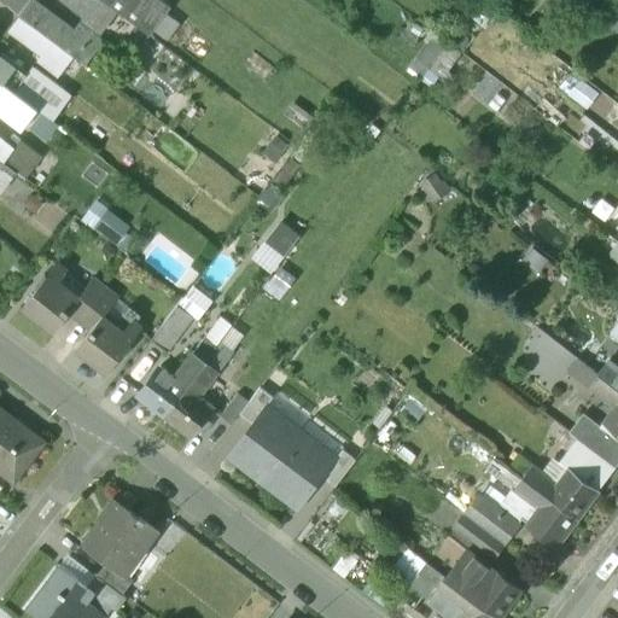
[(0,0),(21,16),(31,0),(30,0),(0,0)]
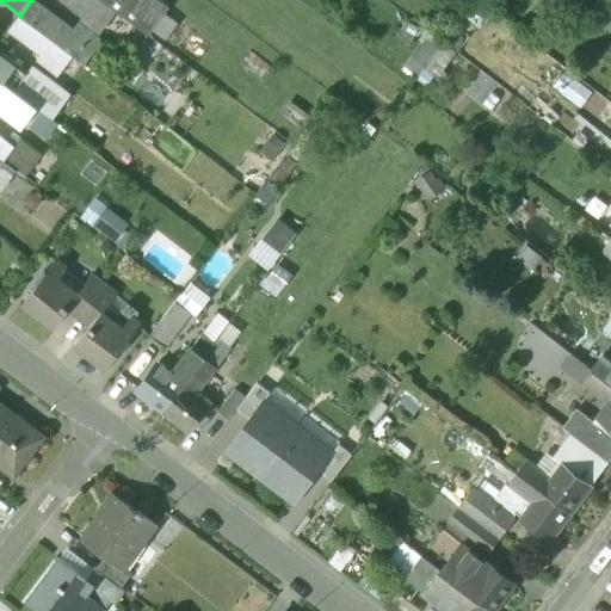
[(74,30),(35,0),(31,0),(20,16),(74,56),(85,65),(102,41),(79,24),(74,30)]
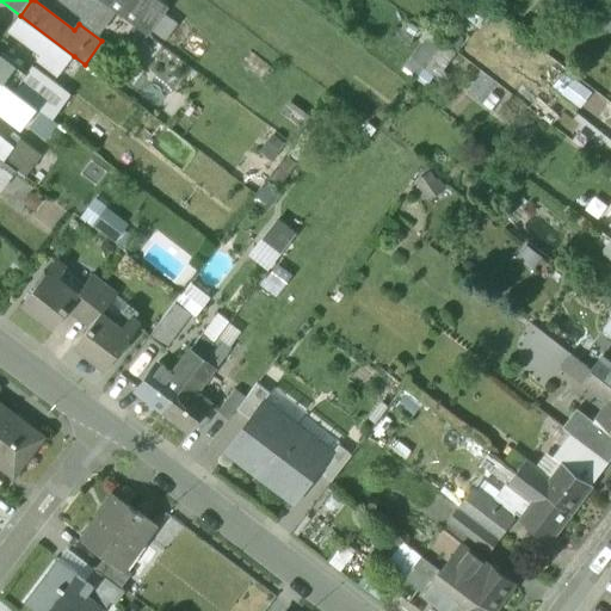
[(116,10),(103,0),(65,0),(86,16),(84,18),(100,30),(116,10)]
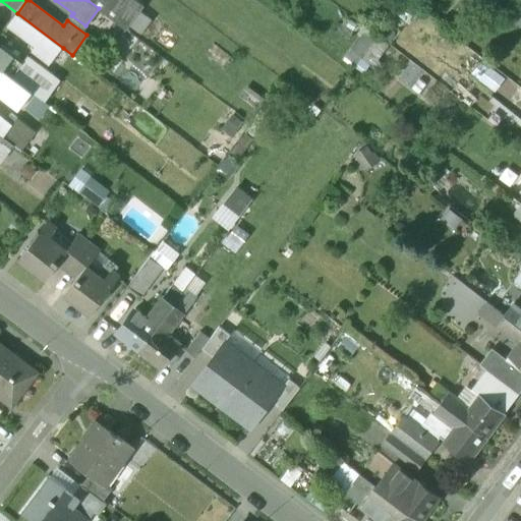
[(125,0),(88,0),(99,8),(126,29),(140,10),(125,0)]
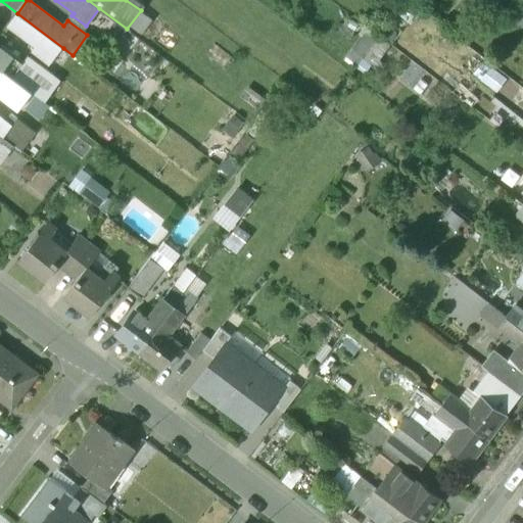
[(36,48),(45,35),(16,13),(6,27),(36,48)]
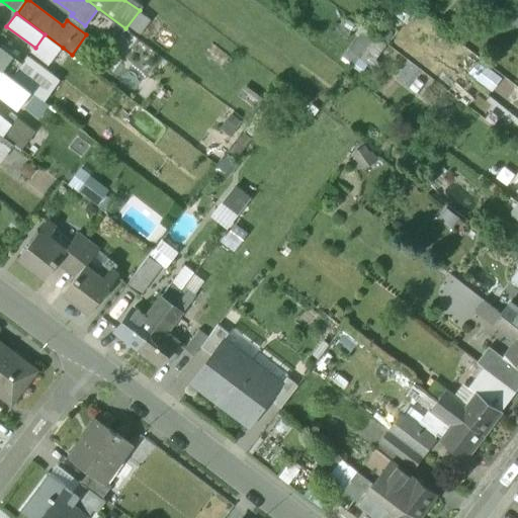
[(370,70),(387,40),(363,26),(346,57),(370,70)]
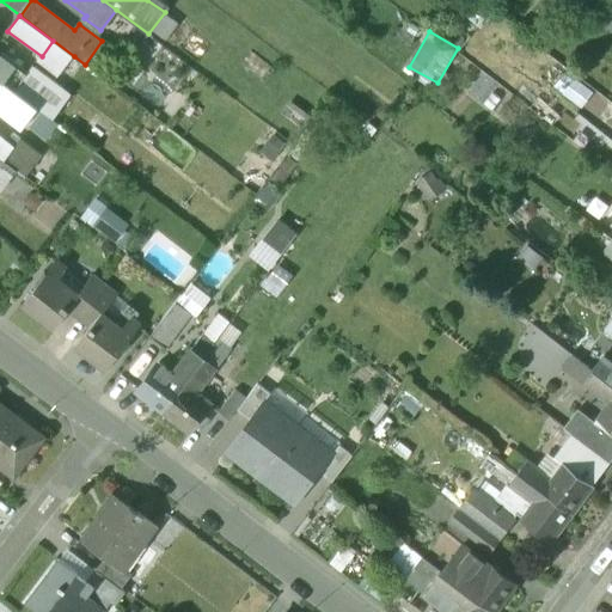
[(1,40),(0,41),(0,79),(16,91),(26,75),(0,54),(7,44),(1,40)]
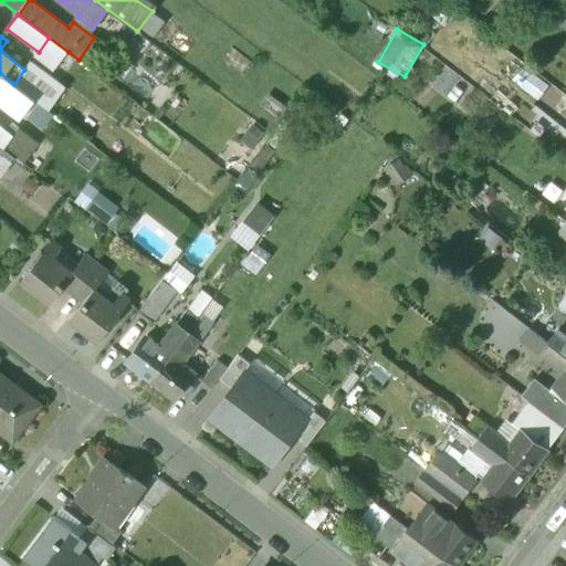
[(54,72),(69,52),(49,38),(39,52),(34,58),(54,72)]
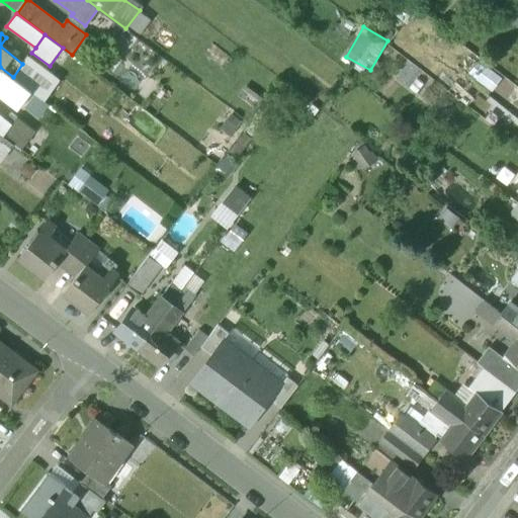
[(517,38),(504,62),(511,66),(517,54),(517,38)]
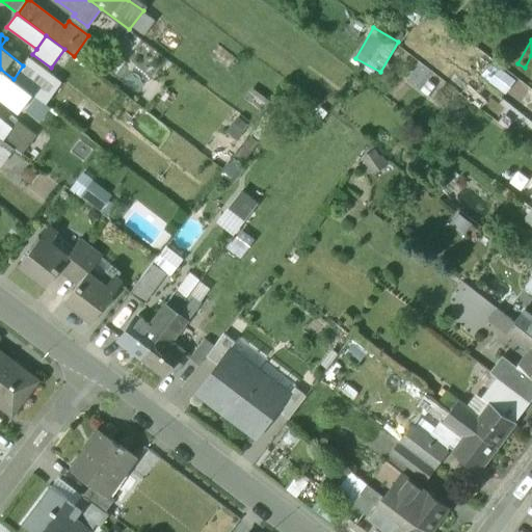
[(14,79),(33,95),(46,103),(60,83),(28,58),(23,65),(14,79)]
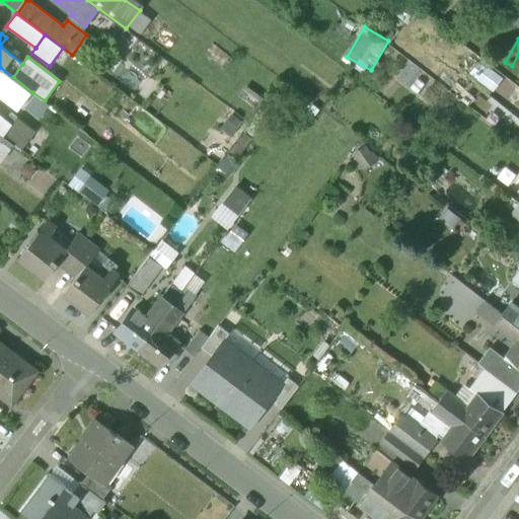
[(489,66),(479,78),(508,99),(517,88),(489,66)]
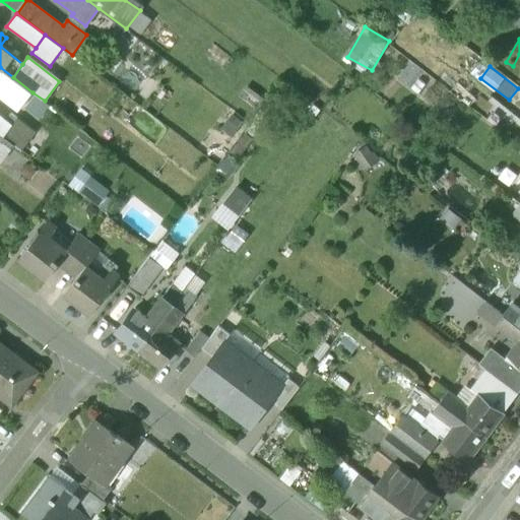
[(13,77),(0,67),(0,91),(19,108),(33,92),(13,77)]
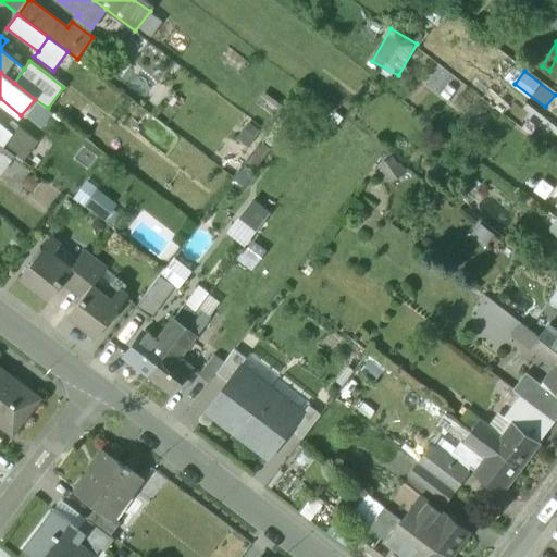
[(7,130),(0,124),(0,143),(3,146),(17,126),(12,122),(7,130)]
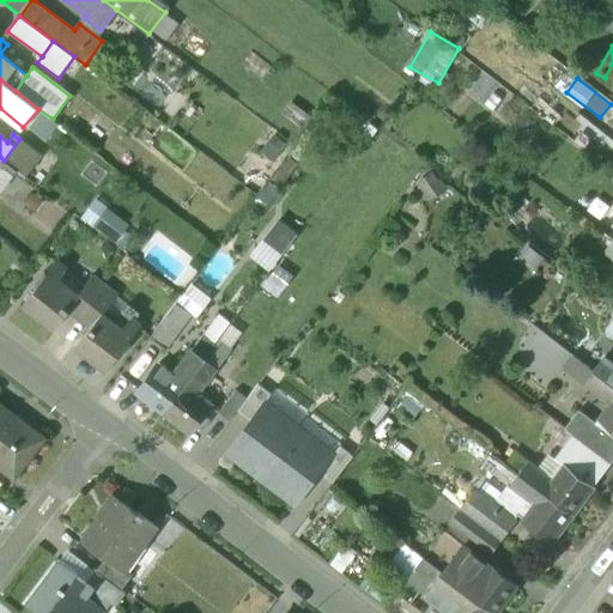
[(117,241),(132,224),(98,198),(84,216),(117,241)]
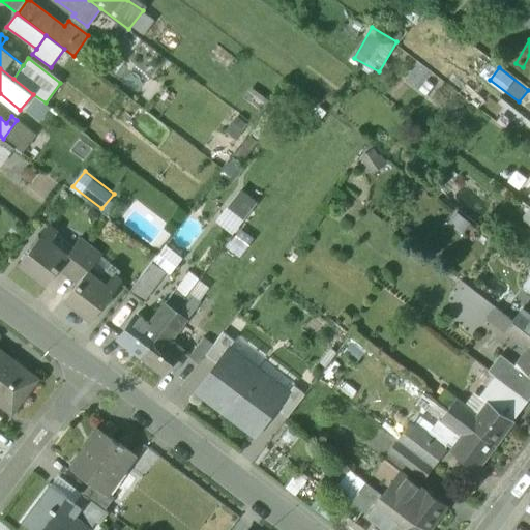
[(243,188),(219,222),(236,233),(260,200),(243,188)]
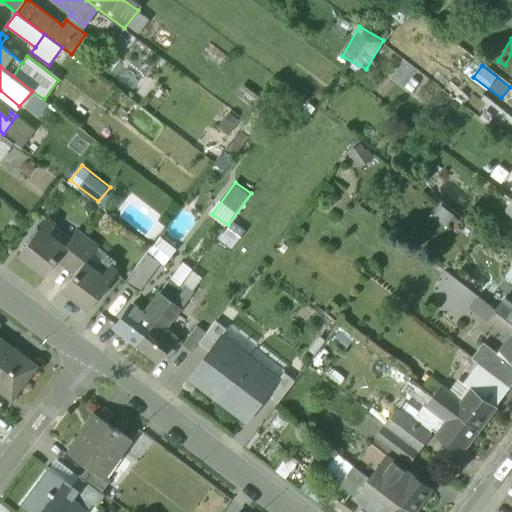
[(47,219),(19,255),(45,275),(58,258),(67,246),(66,245),(47,230),(53,223),(47,219)]
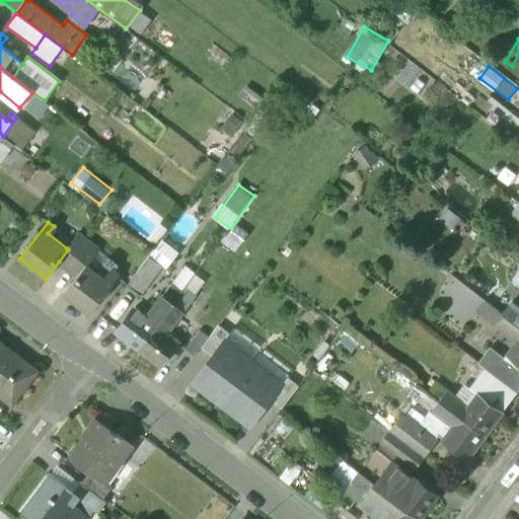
[(79,233),(67,248),(68,249),(59,262),(68,269),(69,269),(83,248),(89,240),(79,233)]
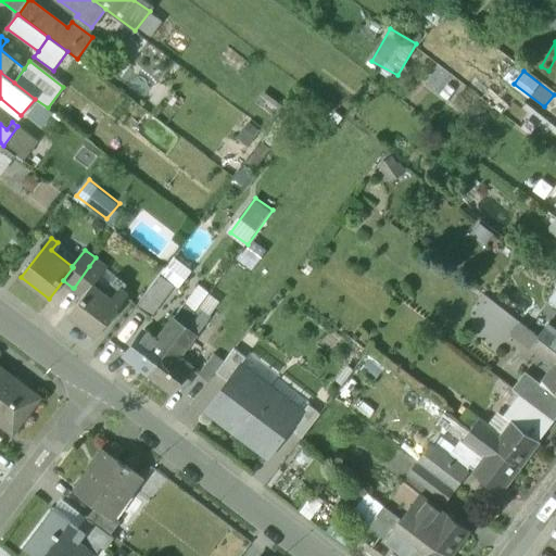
[(106,266),(96,257),(89,266),(100,275),(106,266)]
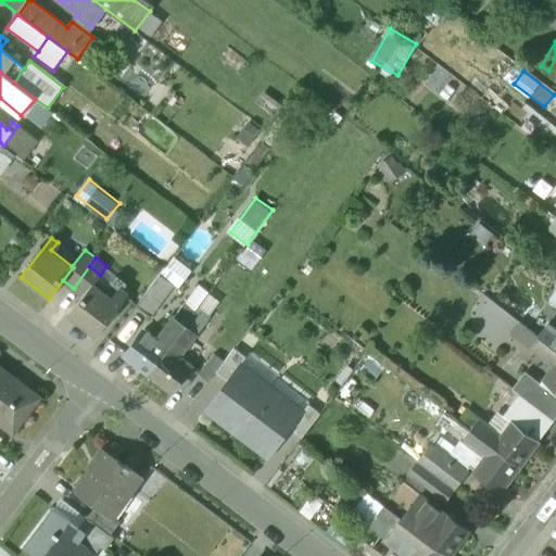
[(89,266),(74,288),(84,295),(93,281),(95,282),(100,275),(89,266)]
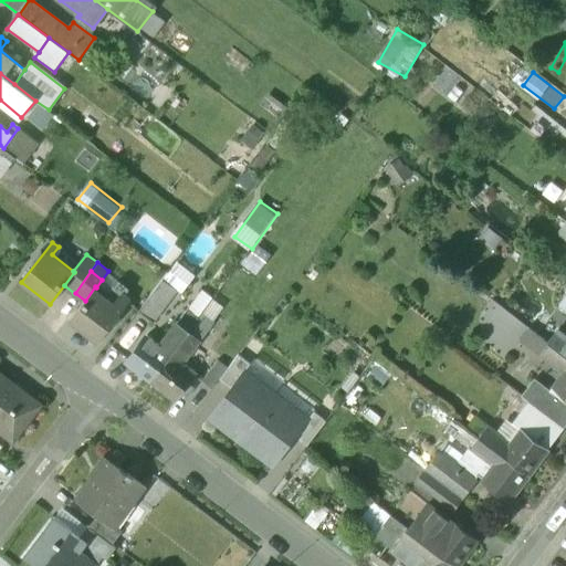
[(163,278),(138,310),(154,322),(178,290),(163,278)]
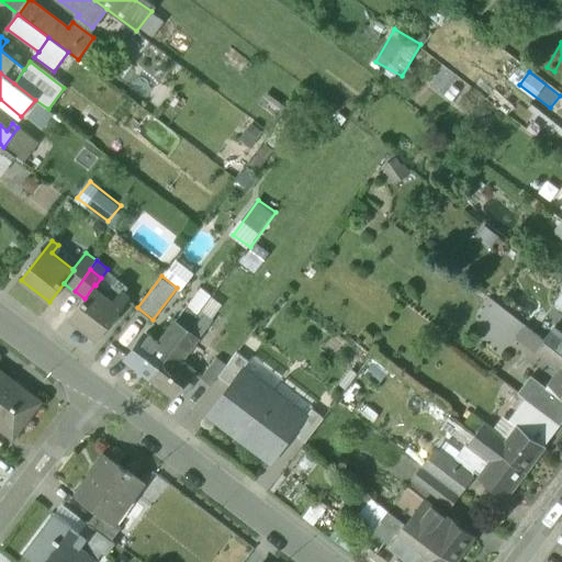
[(85,299),(70,317),(99,338),(128,299),(122,293),(116,301),(96,285),(94,284),(85,299)]
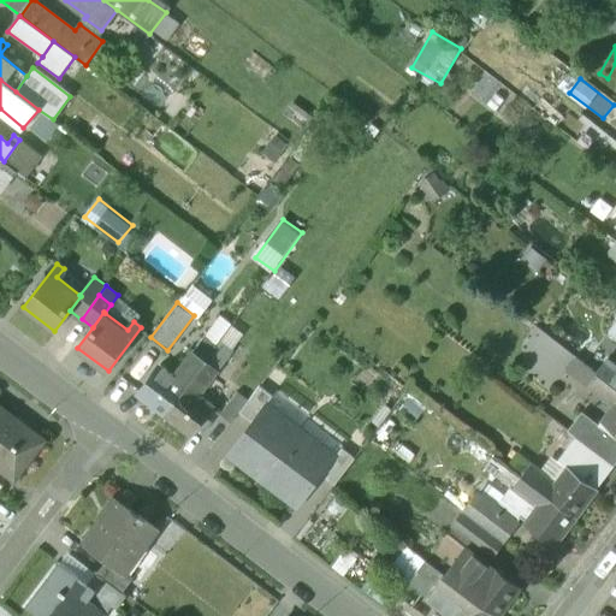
[(218,344),(206,335),(195,350),(207,359),(218,344)]
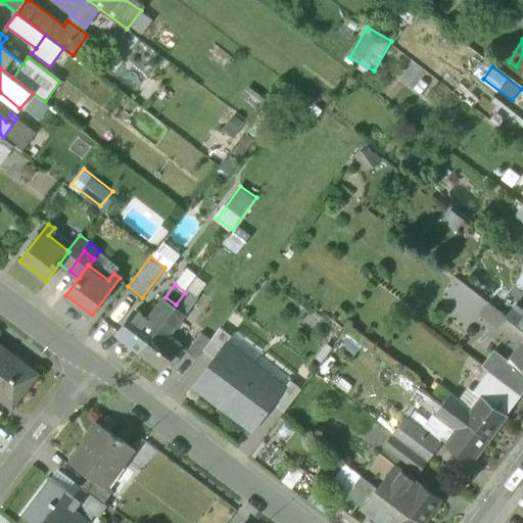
[(165,297),(149,319),(159,327),(176,304),(165,297)]
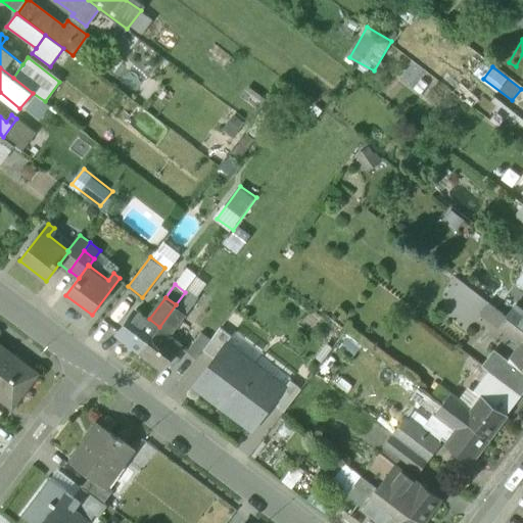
[(176,304),(159,327),(170,335),(186,314),(176,304)]
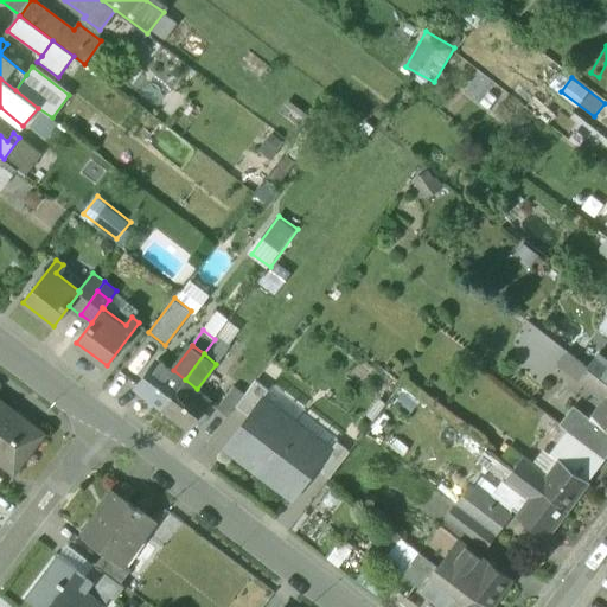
[(606,362),(598,355),(588,366),(589,368),(601,377),(606,381),(606,362)]
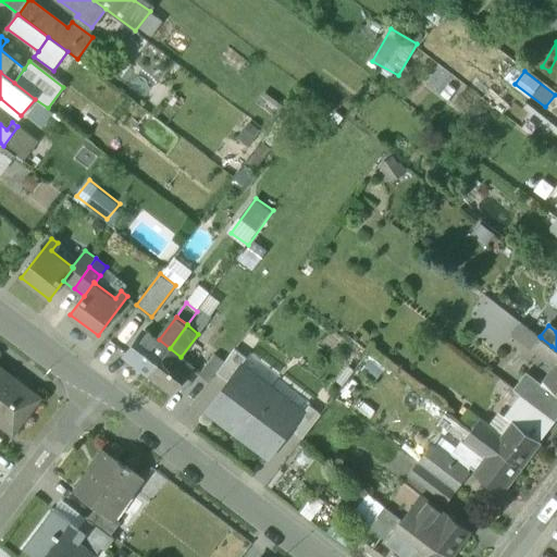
[(540,336),(529,329),(520,339),(532,348),(541,337),(540,336)]
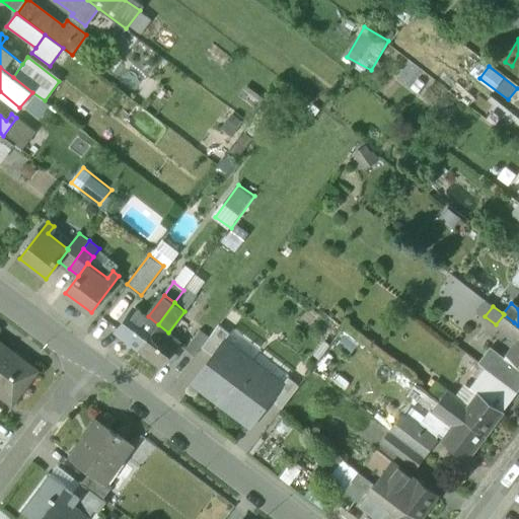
[(148,316),(135,307),(116,332),(138,350),(158,324),(148,316)]
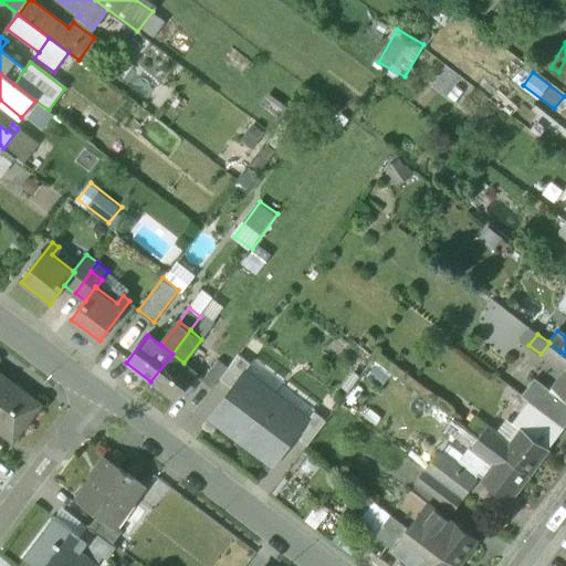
[(549,343),(541,354),(553,363),(561,352),(549,343)]
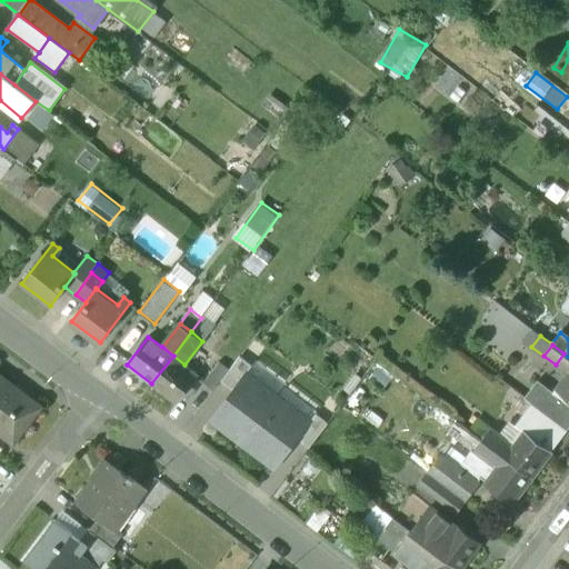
[(568,357),(563,353),(556,365),(567,373),(557,388),(568,397),(568,357)]
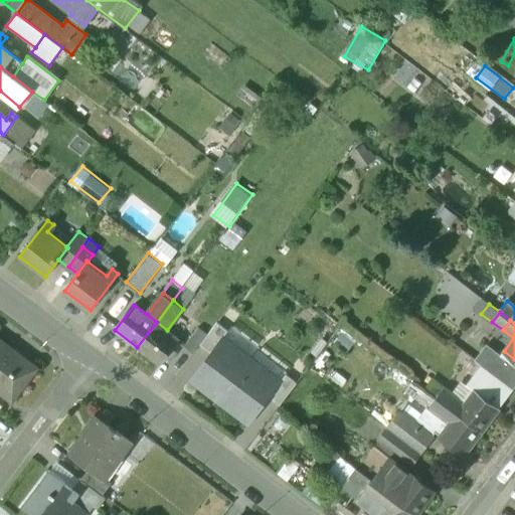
[(157,322),(137,347),(161,364),(180,339),(167,330),(157,322)]
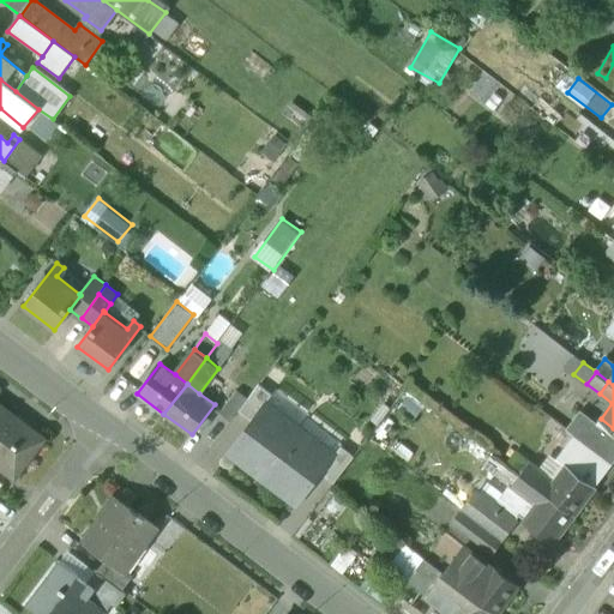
[(246,398),(236,411),(251,422),(263,405),(271,396),(256,385),(246,398)]
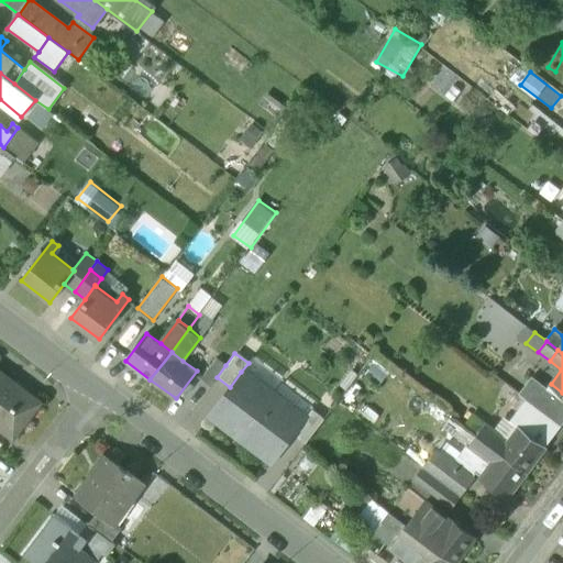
[(216,357),(200,378),(211,385),(217,377),(225,365),(216,357)]
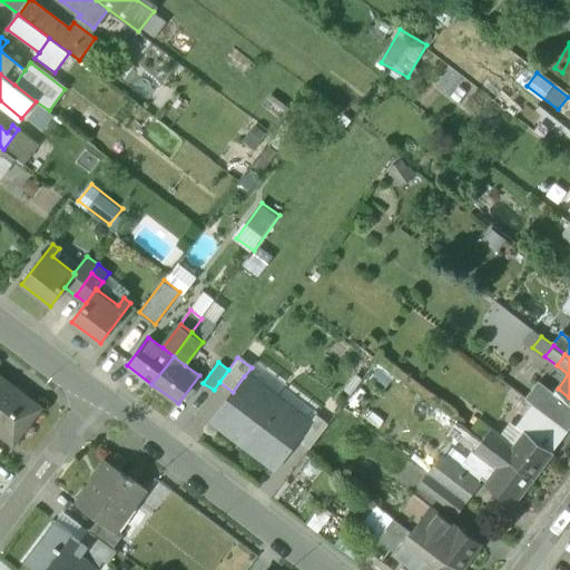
[(0,376),(0,432),(13,442),(40,406),(0,376)]
